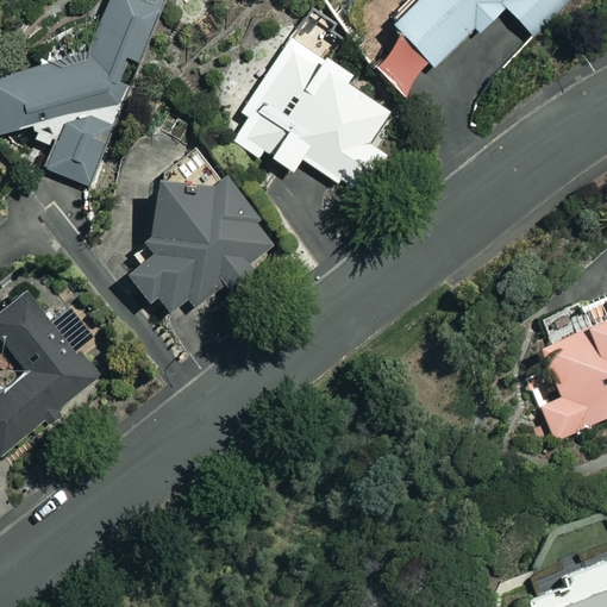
[(0,131),(33,129),(37,143),(47,146),(44,168),(97,188),(168,4),(158,0),(108,0),(89,50),(0,75),(0,131)]
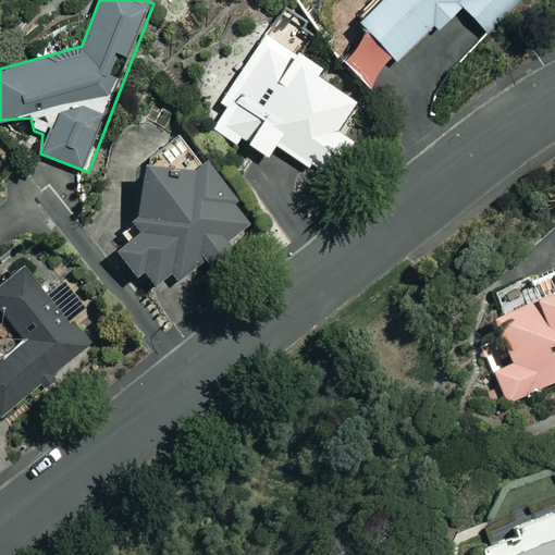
[(377,0),(353,27),(367,40),(346,62),(368,83),(392,57),(398,62),(432,24),(439,31),(461,5),(488,29),(515,0),(377,0)]
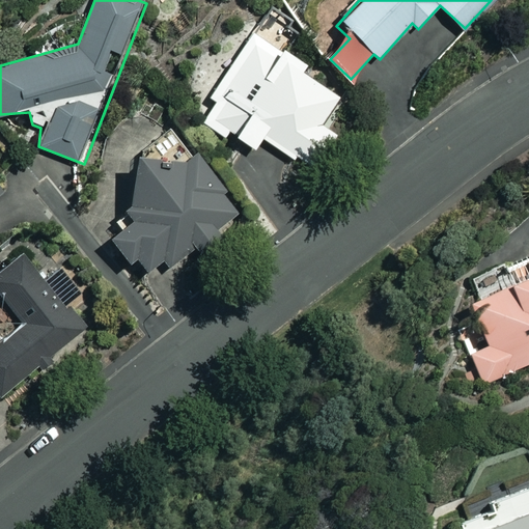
[(304,67),(259,35),(199,119),(226,138),(230,132),(254,148),(262,137),(304,167),(331,129),(324,123),(340,100),(301,72),(304,67)]
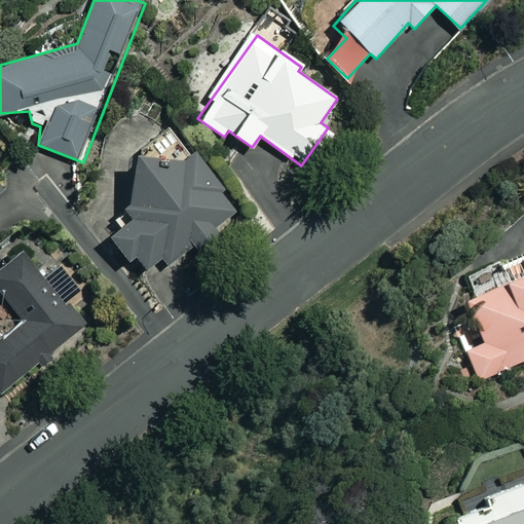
[(192,147),(185,153),(135,152),(127,199),(121,204),(131,216),(107,235),(127,260),(134,256),(146,270),(161,259),(167,266),(192,246),(197,251),(226,228),(222,223),(236,211),(221,191),(225,187),(192,147)]
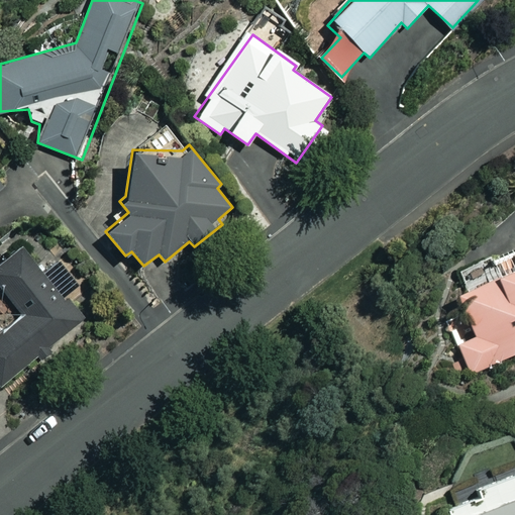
[(45,274),(23,246),(0,265),(0,284),(2,287),(0,288),(0,327),(3,331),(0,333),(0,385),(84,321),(66,298),(79,287),(60,263),(45,274)]
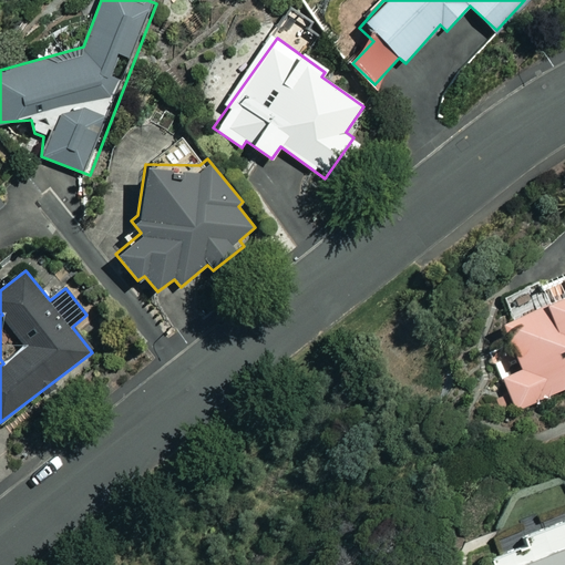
[(503,378),(519,411),(564,390),(564,291),(501,321),(522,369),(503,378)]
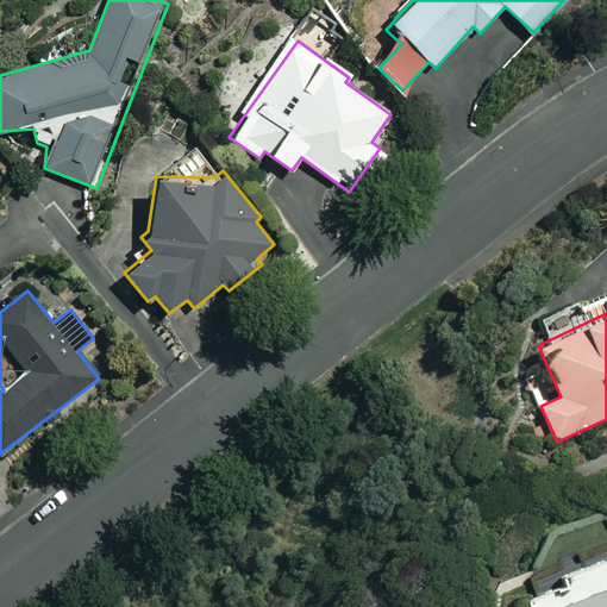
[(606,554),(561,571),(565,583),(525,600),(527,606),(606,606),(606,554)]
